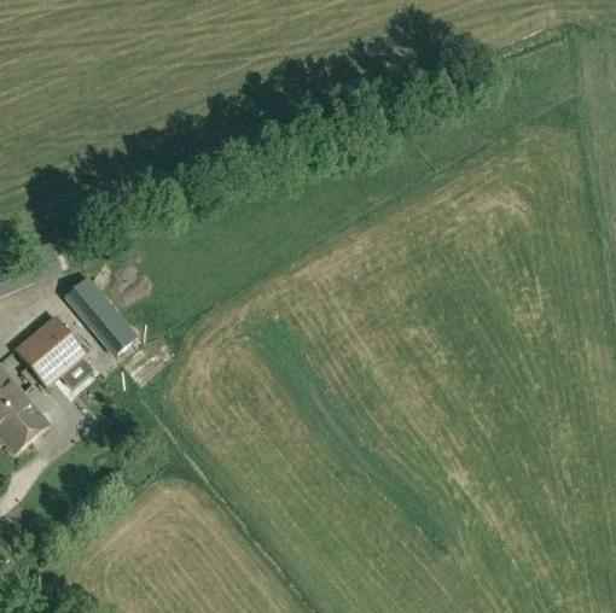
[(0,292),(87,260),(83,249),(80,237),(0,264),(0,292)]
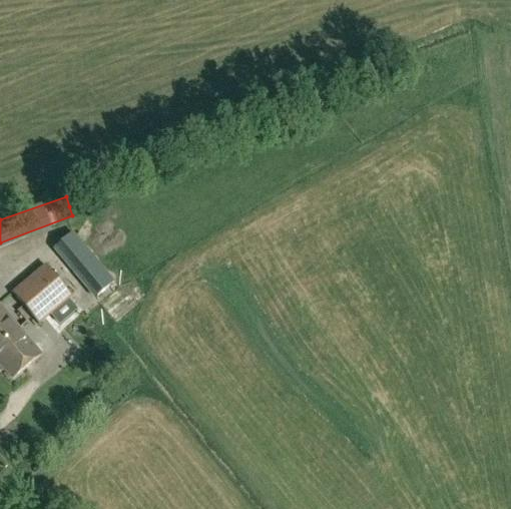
[(113,279),(85,245),(65,263),(93,295),(113,279)]
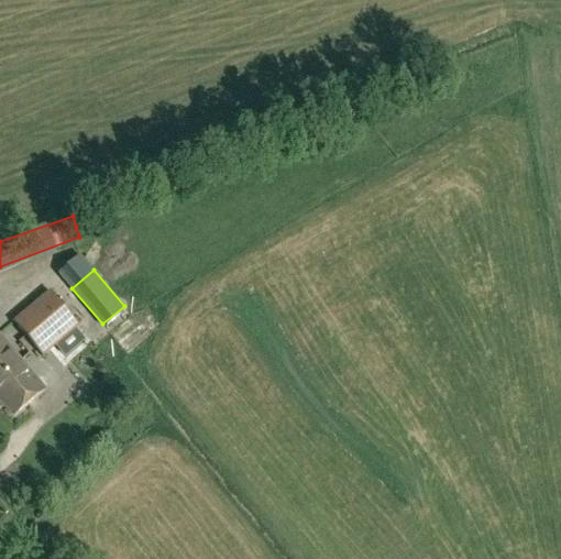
[(14,319),(43,353),(79,321),(51,288),(14,319)]
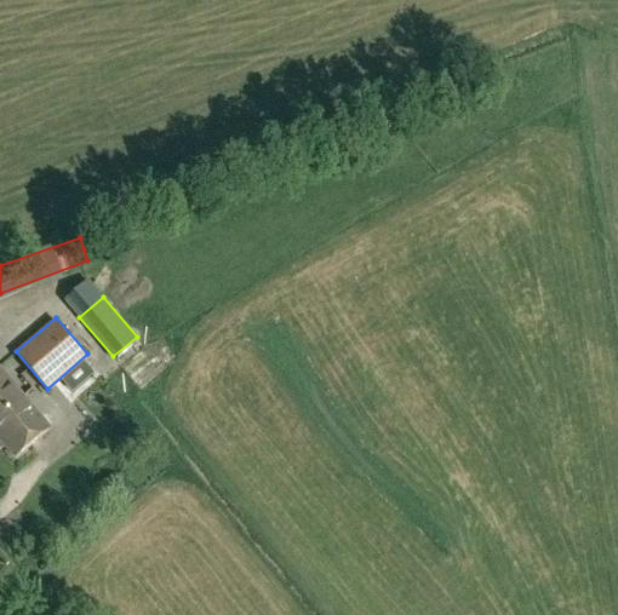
[(0,412),(22,395),(0,368),(0,412)]
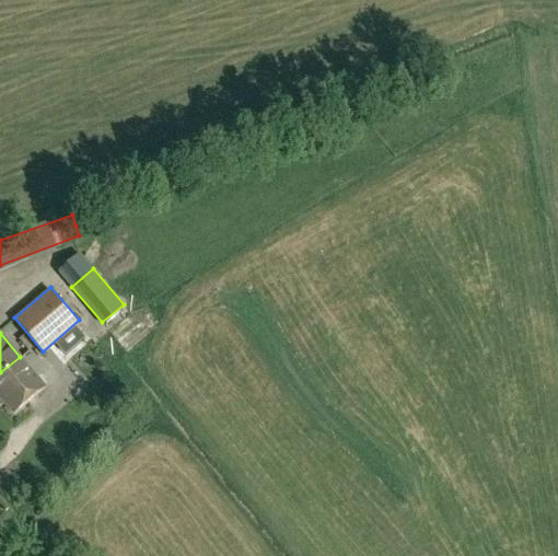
[(12,410),(43,385),(20,357),(0,372),(0,402),(2,402),(4,401),(12,410)]
